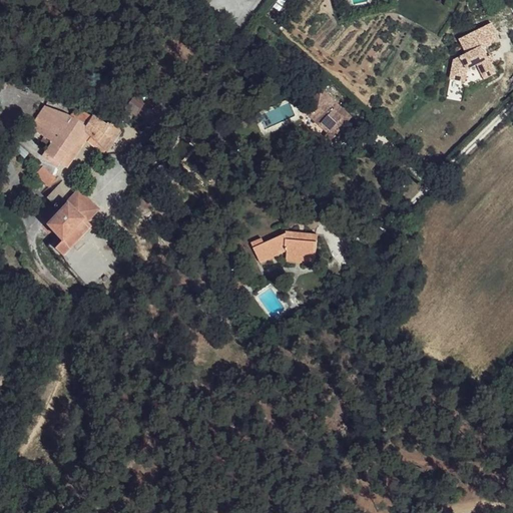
[(502,39),(492,23),(457,39),(465,52),(452,59),(448,79),(466,82),(467,68),(475,64),(483,79),(498,70),(491,63),(492,59),(486,48),(502,39)]
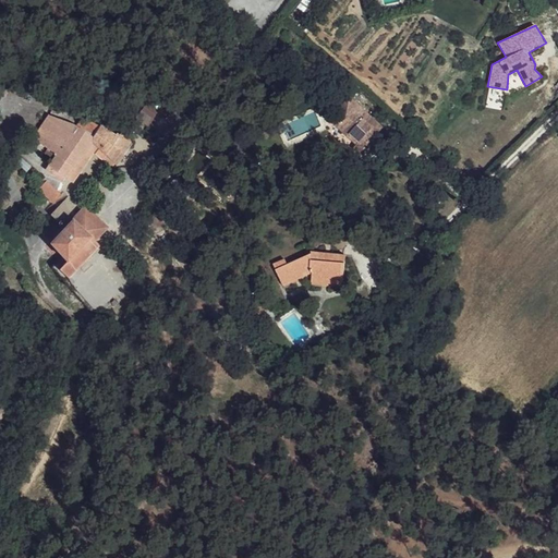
[(354,98),(351,100),(383,130),(386,128),(354,98)]
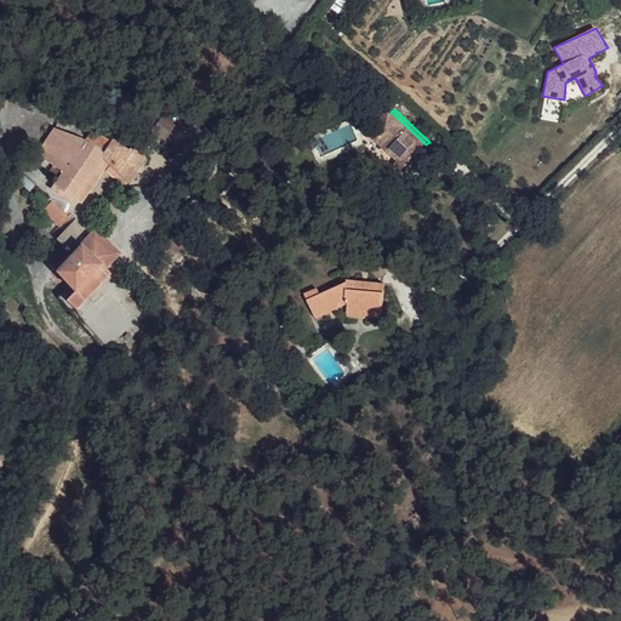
[(391,112),(371,131),(399,160),(394,165),(400,171),(426,144),(391,112)]
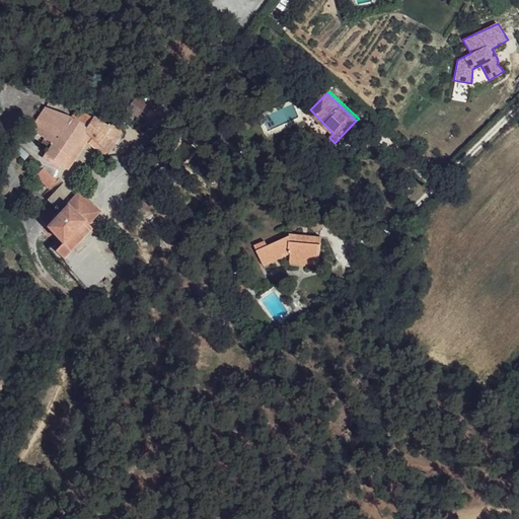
[(146,108),(135,100),(131,107),(143,115),(146,108)]
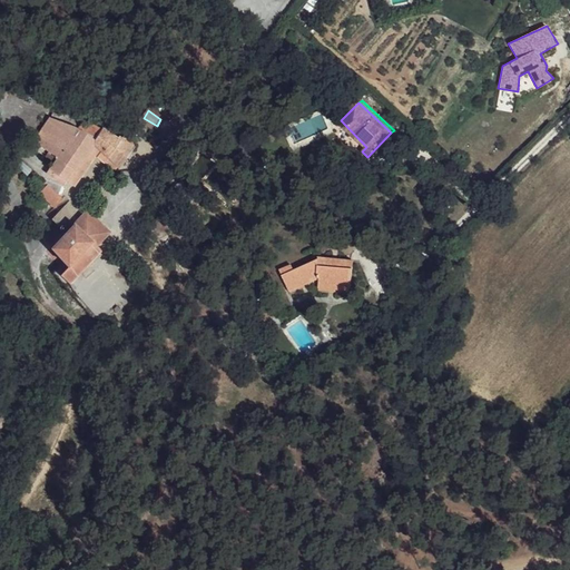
[(77,128),(65,120),(49,118),(33,143),(57,157),(77,128)]
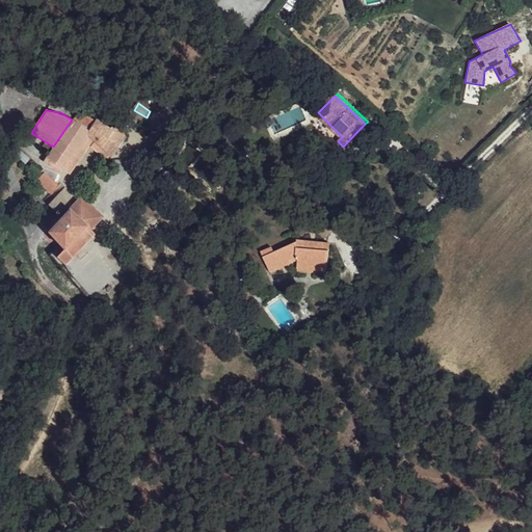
[(81,114),(78,111),(72,120),(76,122),(81,114)]
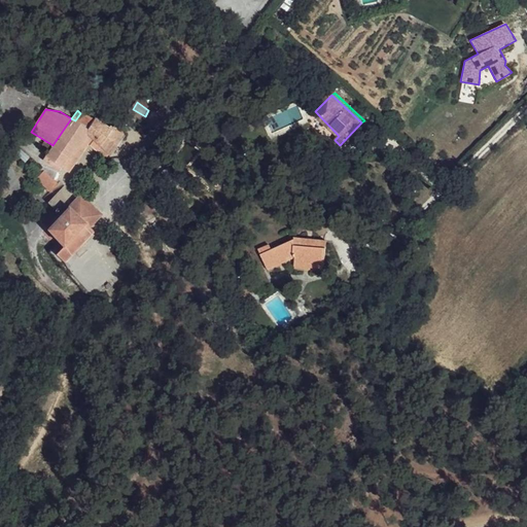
[(93,120),(80,113),(75,120),(88,130),(93,120)]
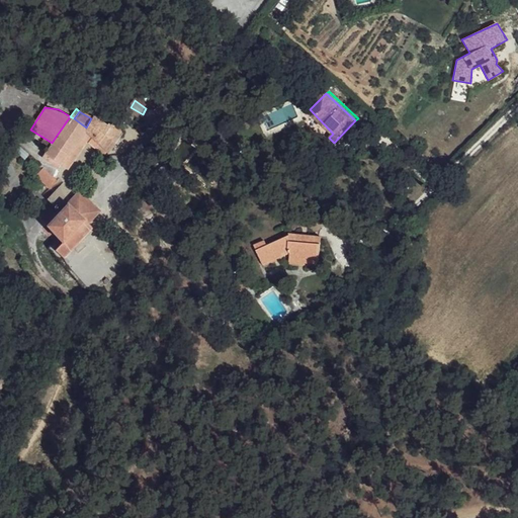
[(74,118),(70,116),(52,143),(44,154),(61,165),(85,130),(86,127),(74,118)]
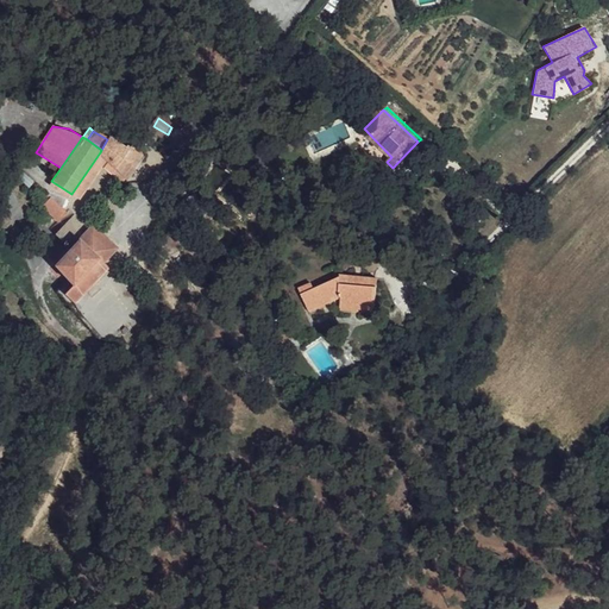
[(123,150),(107,139),(101,150),(100,152),(107,159),(115,168),(126,180),(127,181),(143,156),(130,145),(127,146),(125,146),(123,150)]
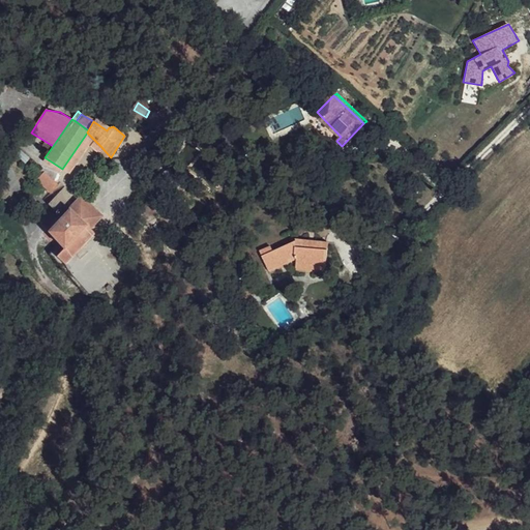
[(93,139),(87,133),(62,169),(67,172),(87,143),(91,146),(93,139)]
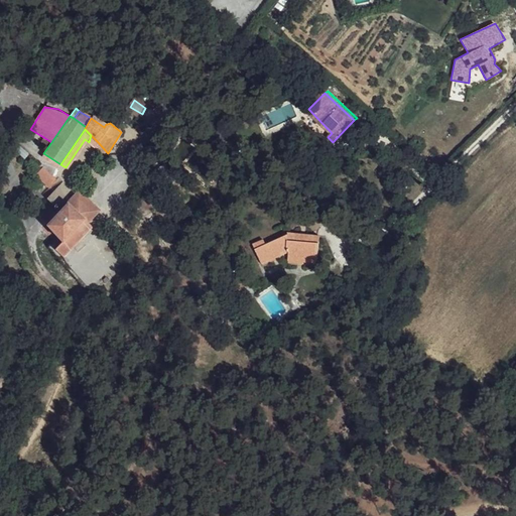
[(98,142),(91,135),(89,142),(95,148),(98,142)]
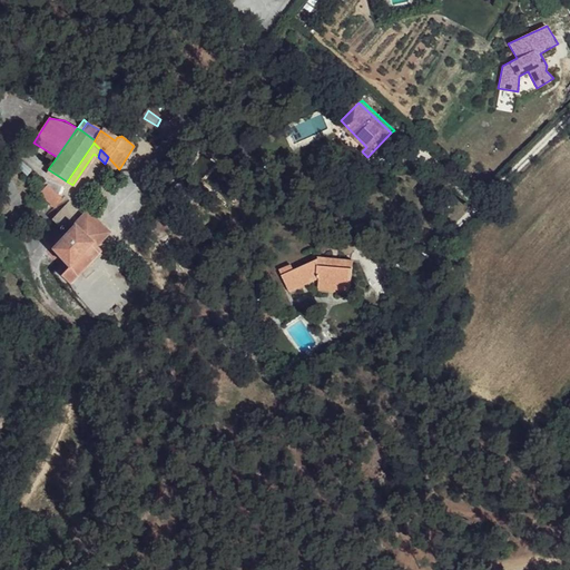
[(118,168),(108,157),(105,164),(112,172),(118,168)]
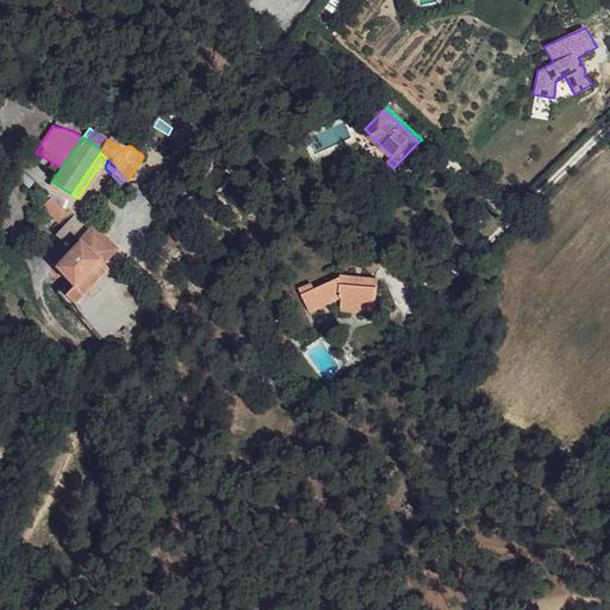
[(72,194),(51,181),(48,185),(68,198),(72,194)]
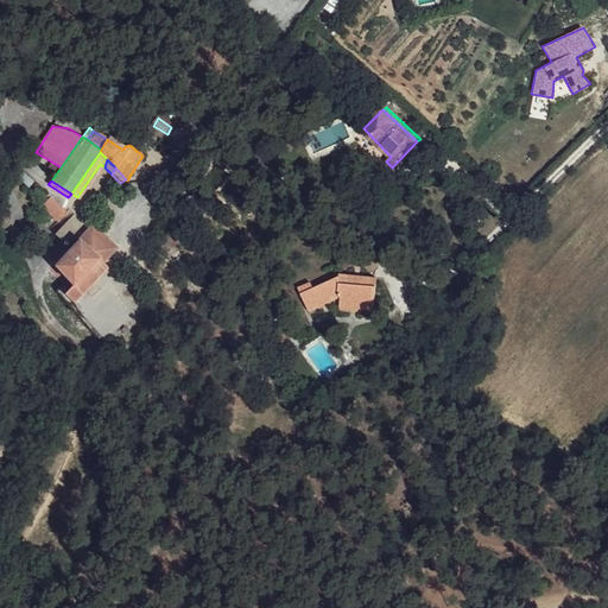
[(65,211),(50,197),(42,207),(57,221),(65,211)]
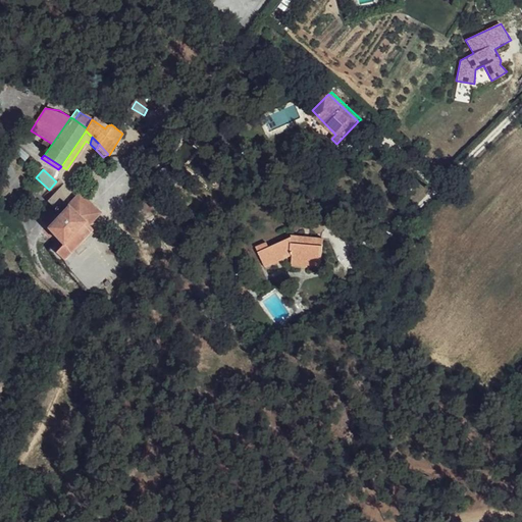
[(80,194),(66,181),(48,201),(60,213),(80,194)]
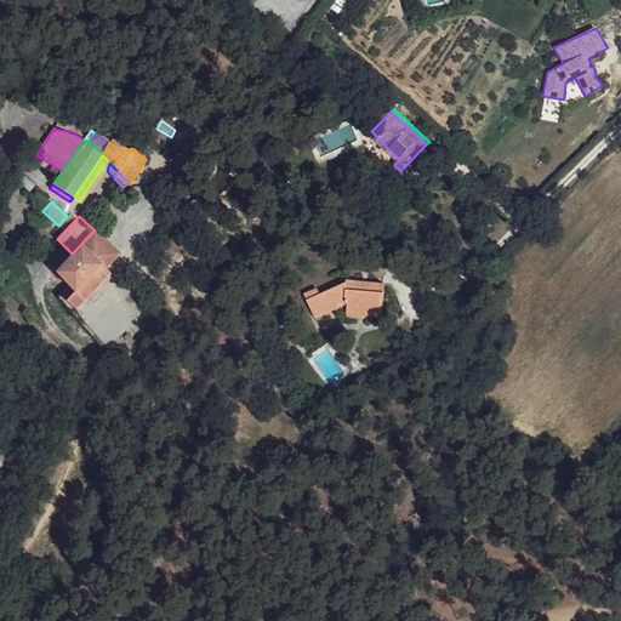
[(119,254),(95,229),(95,231),(72,254),(56,272),(74,290),(85,300),(109,272),(106,268),(119,254)]
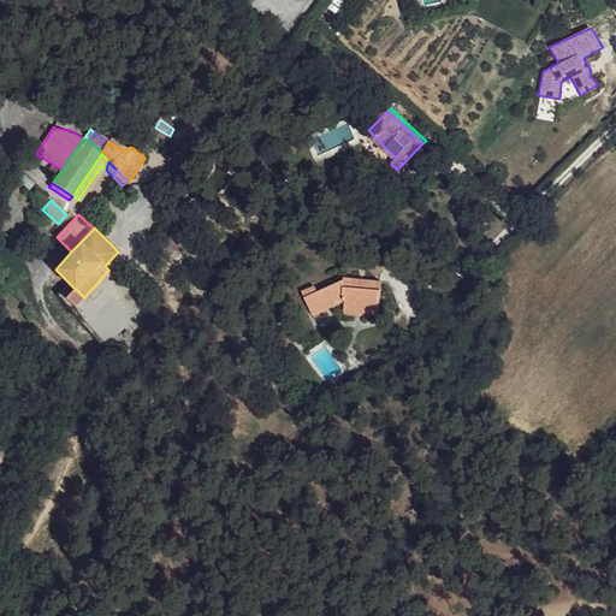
[(317,288),(306,294),(314,313),(342,298),(347,301),(360,302),(361,307),(371,308),(372,302),(385,303),(385,282),(348,279),(320,292),(317,288)]
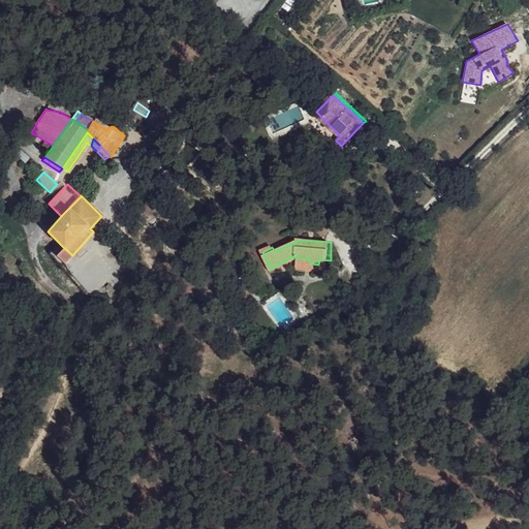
[(72,255),(63,247),(55,256),(64,263),(72,255)]
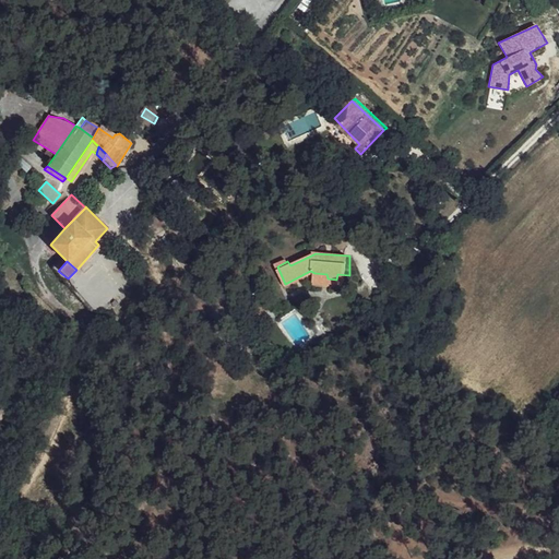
[(310,271),(285,284),(287,289),(312,276),(313,283),(349,285),(349,275),(337,274),(336,280),(328,278),(326,274),(314,273),(310,271)]
